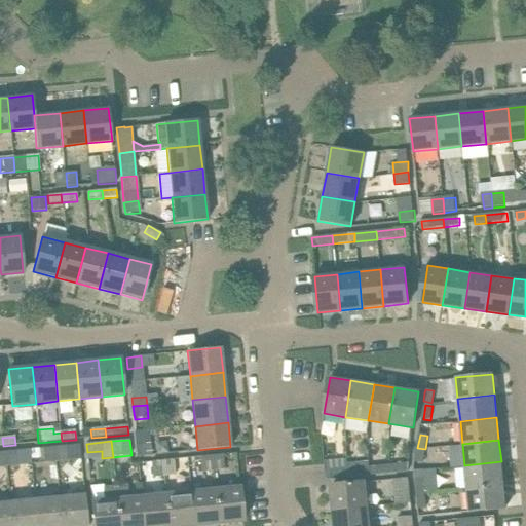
[(79,445),(53,447),(54,462),(80,460),(79,445)]
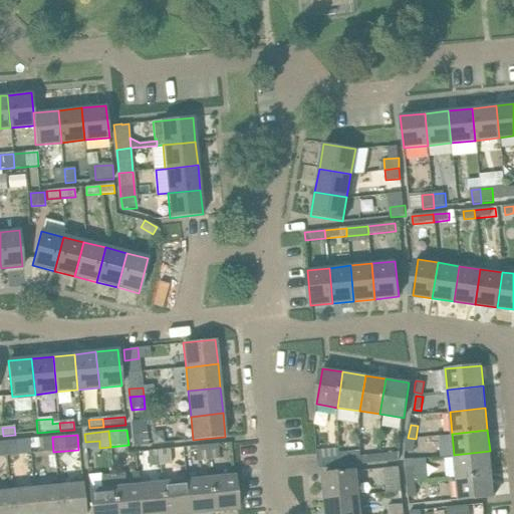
[(149,446),(148,435),(133,437),(135,448),(149,446)]
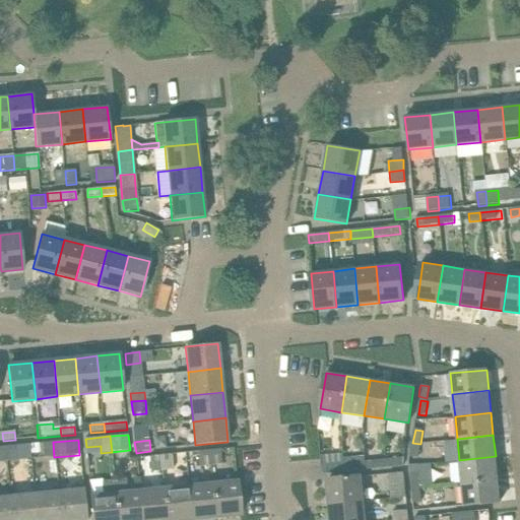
[(54,457),(53,442),(43,444),(44,454),(45,458),(54,457)]
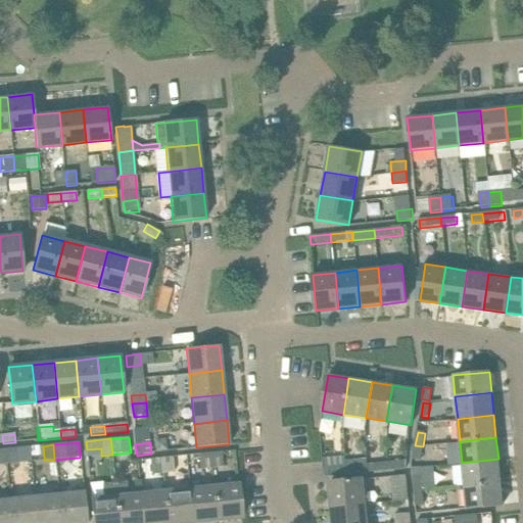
[(423,446),(415,445),(413,460),(421,462),(423,446)]
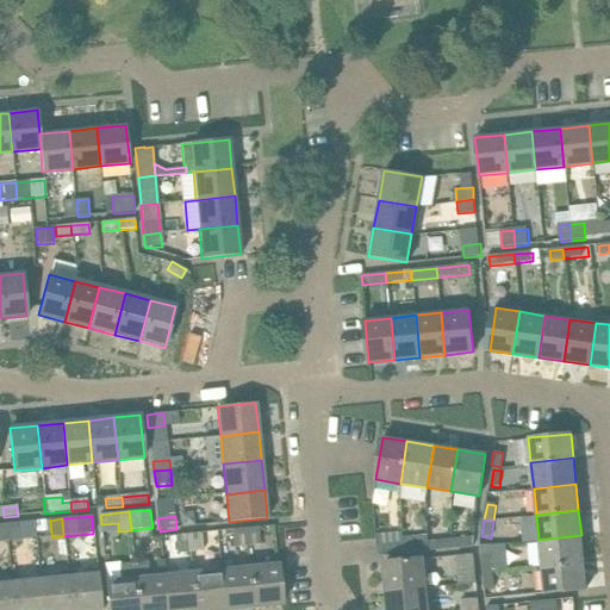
[(50,521),(33,522),(35,534),(51,533),(50,521)]
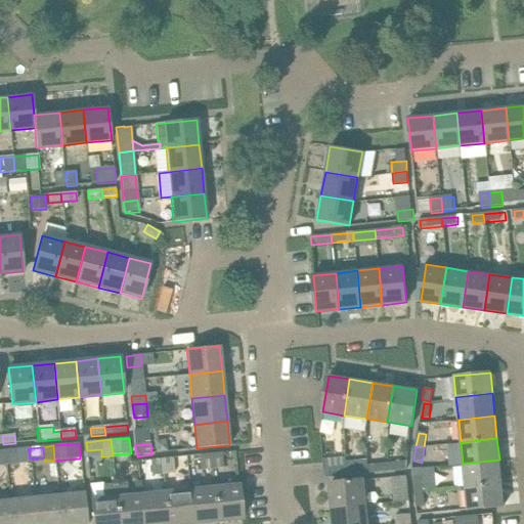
[(5,450),(6,465),(17,464),(16,449),(5,450)]
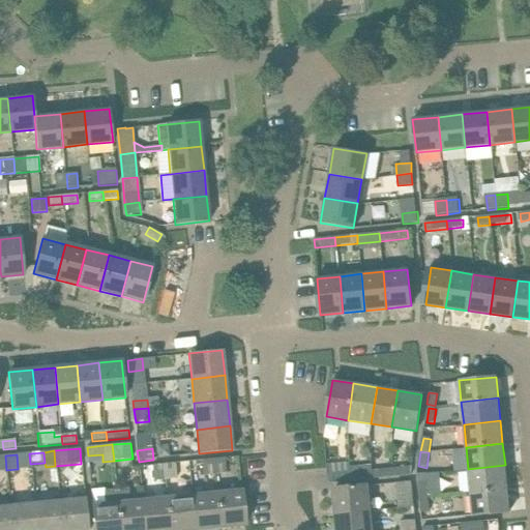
[(214,459),(215,474),(227,473),(226,458),(214,459)]
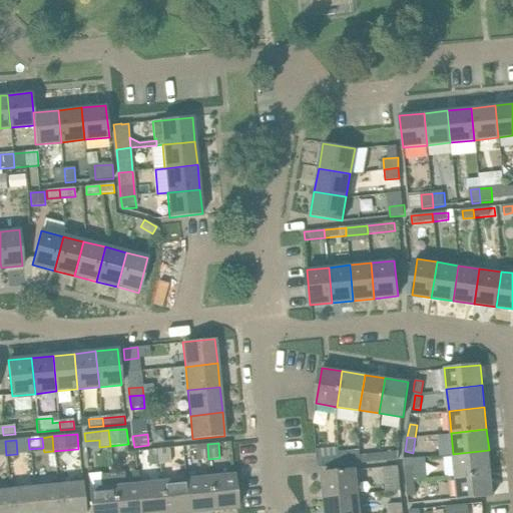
[(208,459),(207,444),(184,446),(185,461),(208,459)]
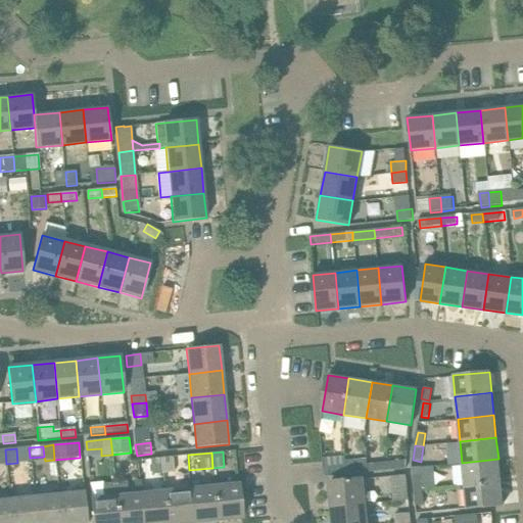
[(366,455),(342,457),(343,475),(368,473),(367,465),(366,455)]
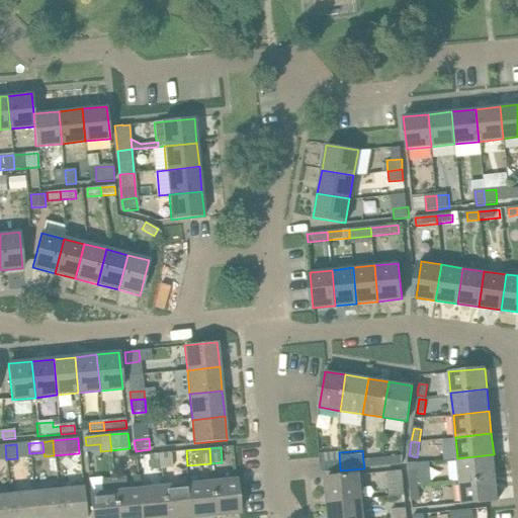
[(161,453),(162,468),(174,467),(172,452),(161,453)]
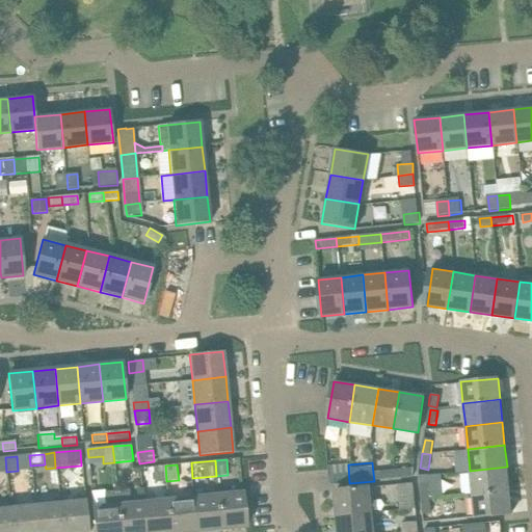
[(349,483),(348,464),(327,467),(329,485),(349,483)]
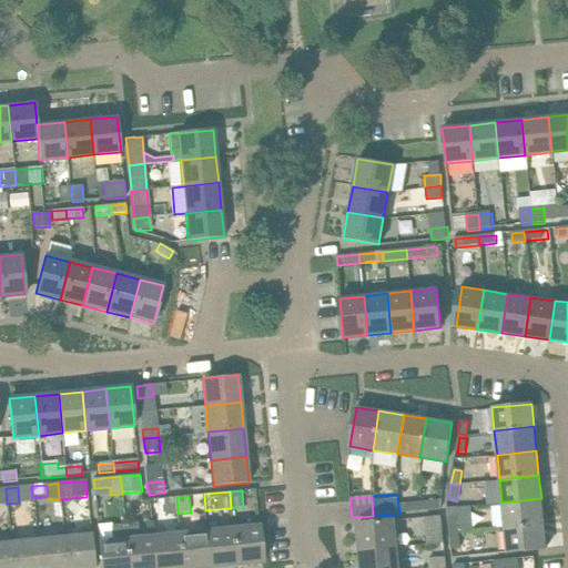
[(178,514),(176,497),(164,499),(165,515),(178,514)]
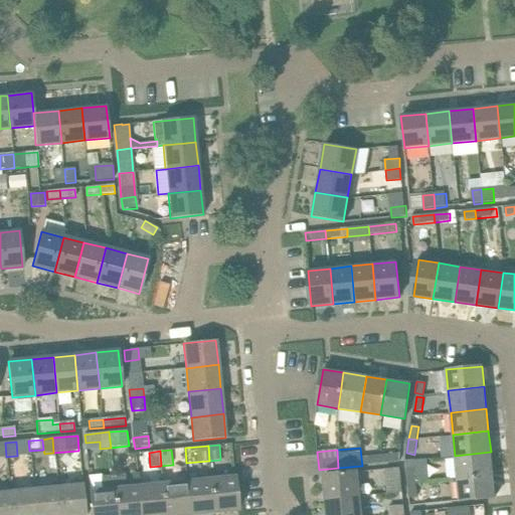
[(491,452),(455,456),(457,479),(493,475),(491,452)]
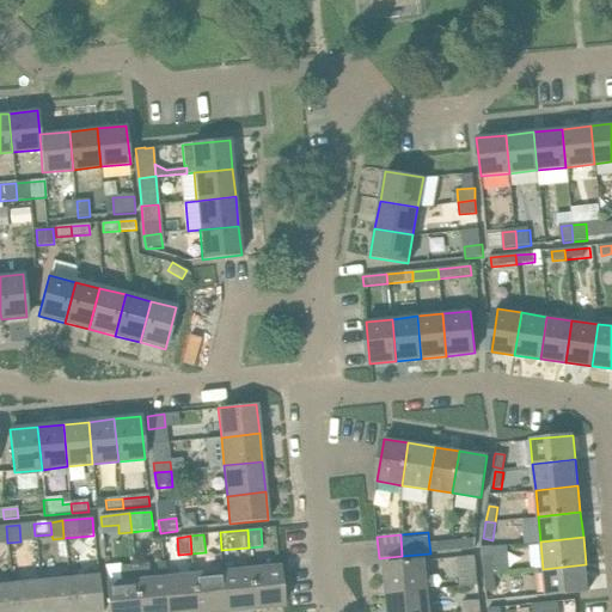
[(452,542),(453,551),(476,549),(476,540),(452,542)]
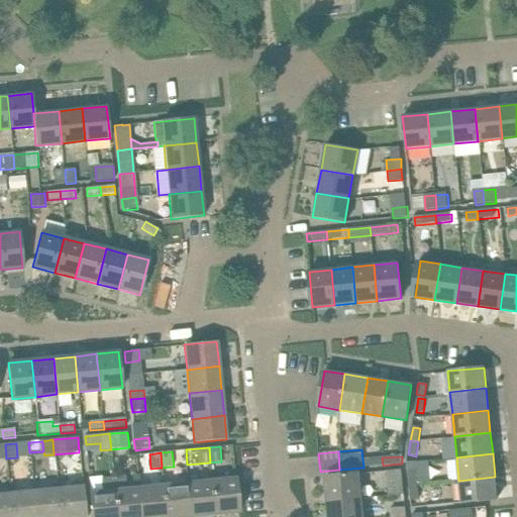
[(382,457),(363,459),(364,468),(383,466),(382,457)]
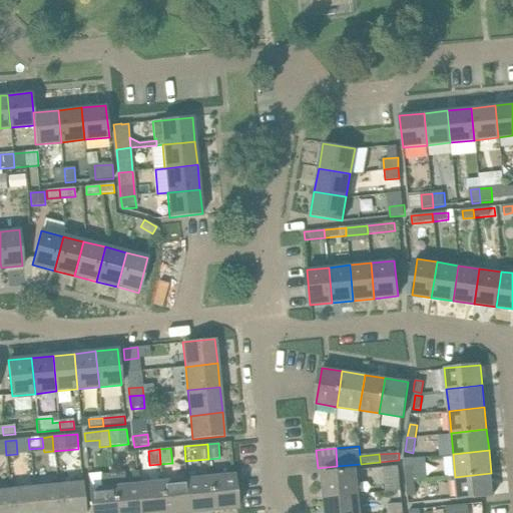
[(400,468),(384,469),(385,479),(401,478),(400,468)]
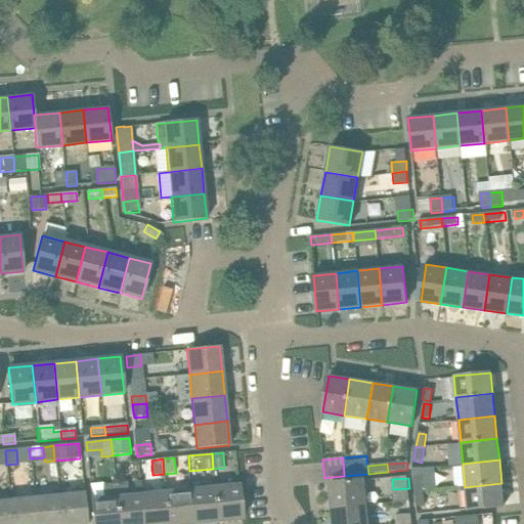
[(417,491),(424,491),(423,478),(415,479),(417,491)]
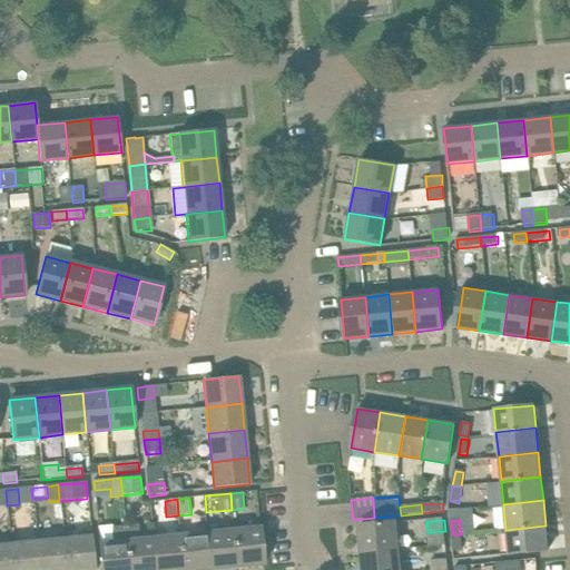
[(361,553),(396,549),(394,522),(359,526),(361,553)]
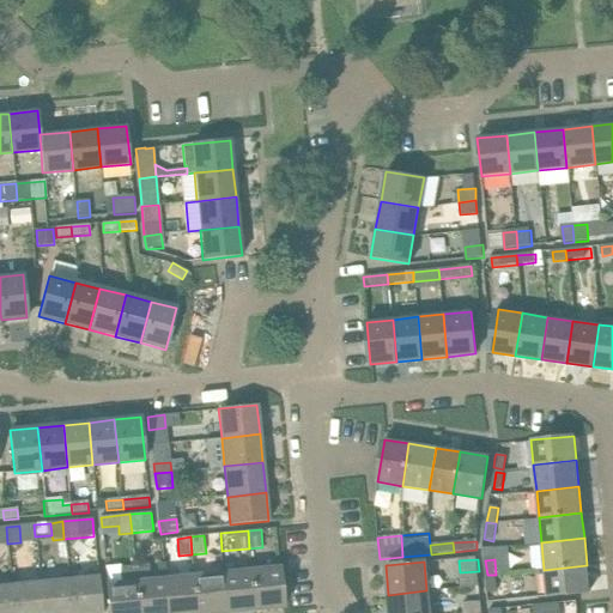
[(147,565),(135,566),(139,612),(168,612),(165,580),(149,581),(147,565)]
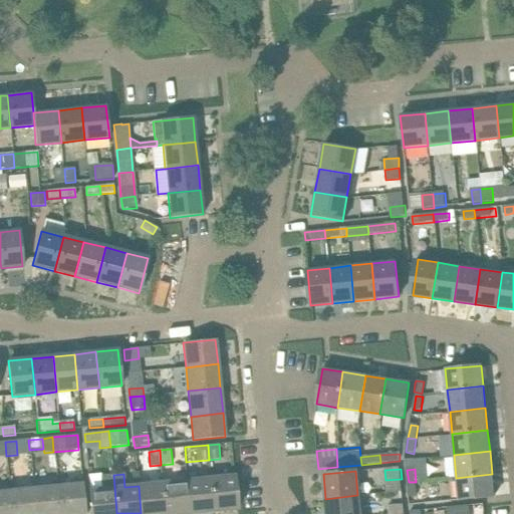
[(492,474),(456,478),(459,500),(494,496),(492,474)]
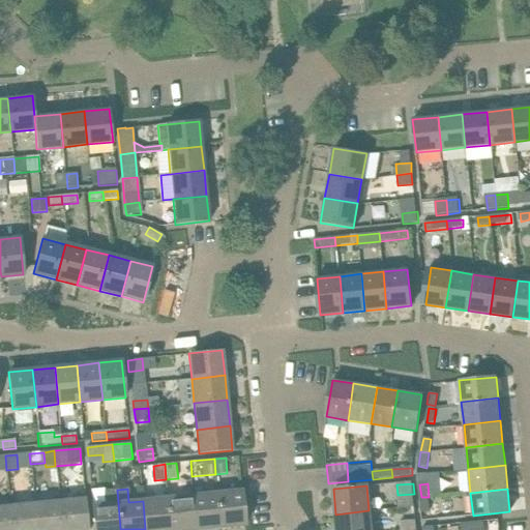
[(104,491),(106,504),(92,506),(94,529),(120,529),(117,490),(104,491)]
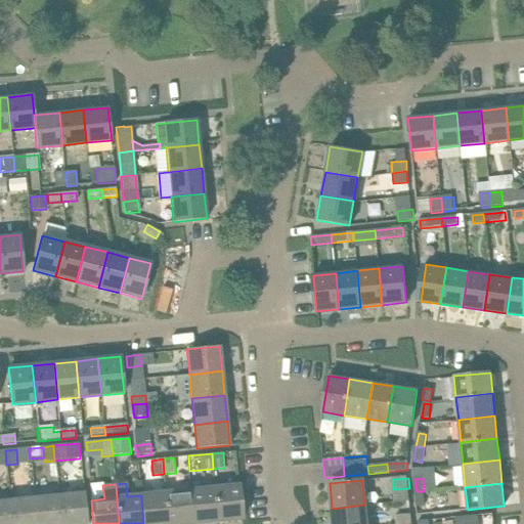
[(215,488),(218,521),(242,518),(238,485),(215,488)]
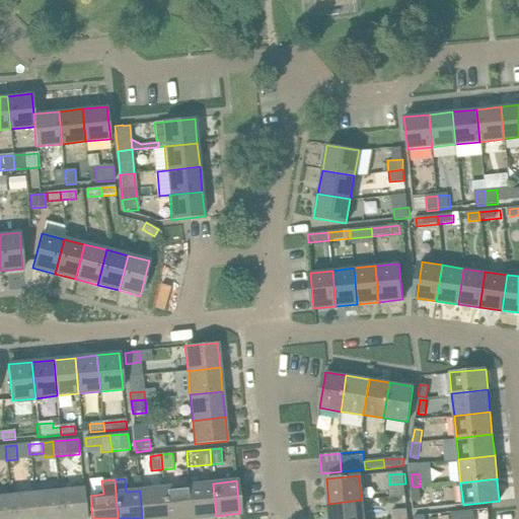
[(462,503),(460,483),(448,484),(450,504),(462,503)]
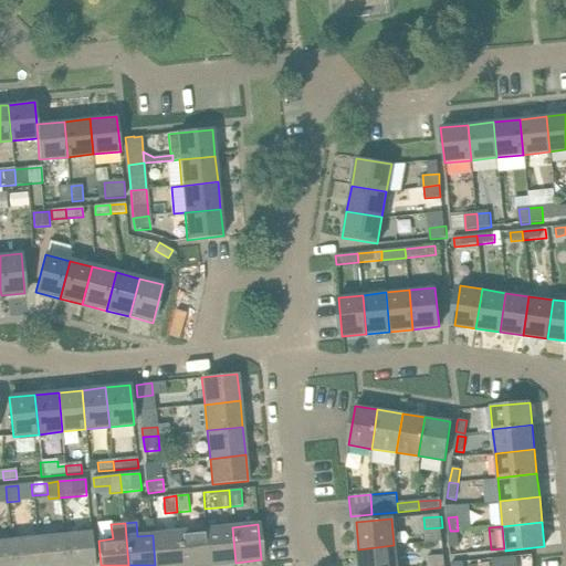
[(236,563),(232,527),(206,530),(209,565),(236,563)]
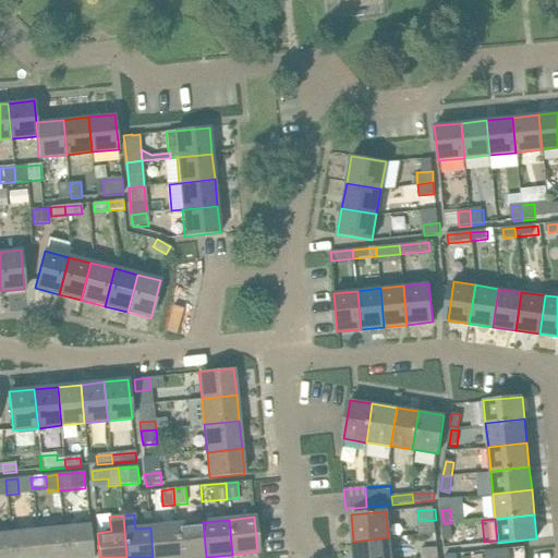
[(195,557),(206,557),(203,522),(177,524),(179,557),(195,557)]
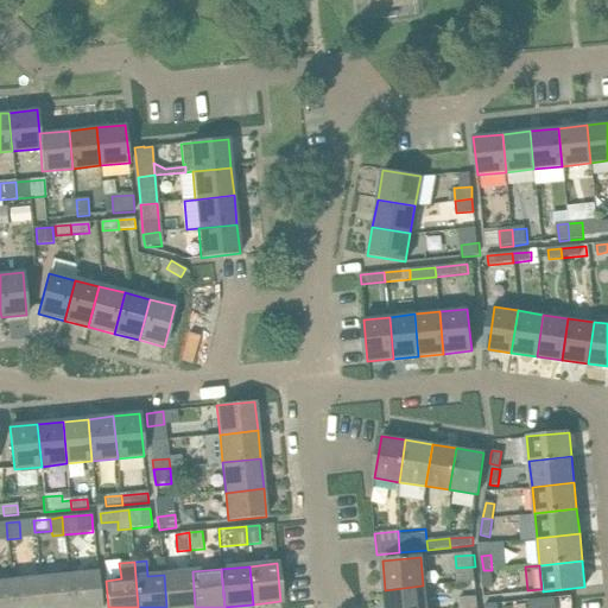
[(494,588),(492,570),(483,570),(486,589),(494,588)]
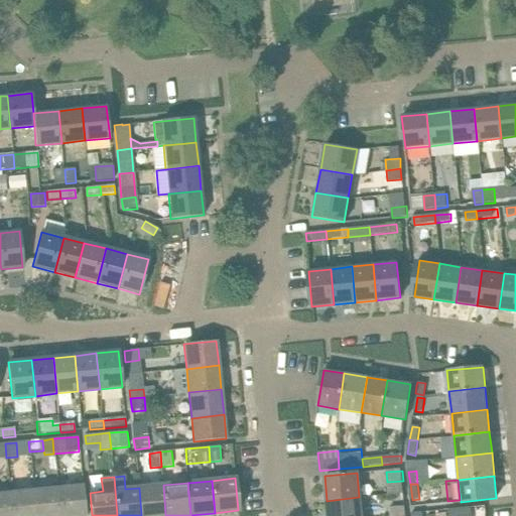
[(57,488),(59,515),(86,515),(83,485),(57,488)]
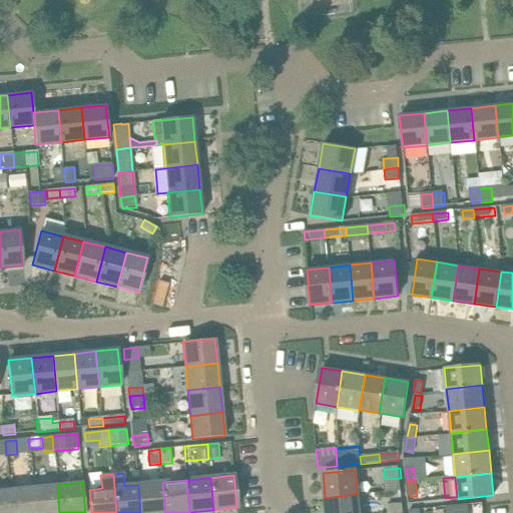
[(164,512),(162,482),(138,485),(140,512),(164,512)]
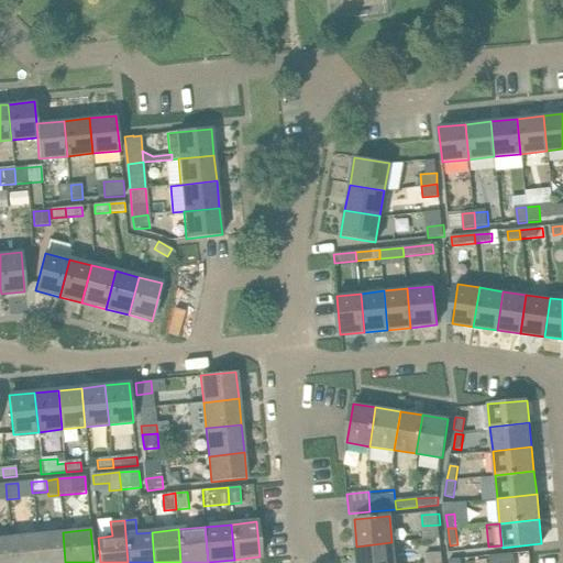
[(65,562),(63,532),(36,534),(39,562),(65,562)]
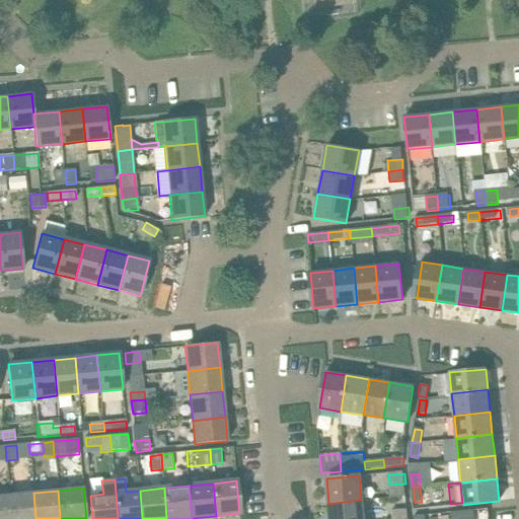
[(35,518),(33,493),(10,496),(11,518),(35,518)]
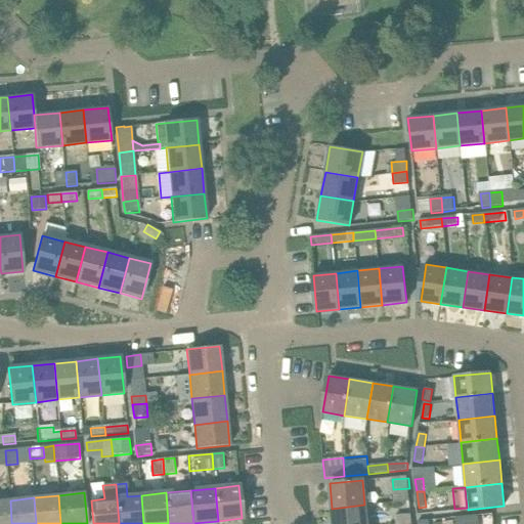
[(0,523),(11,523),(10,500),(0,500),(0,523)]
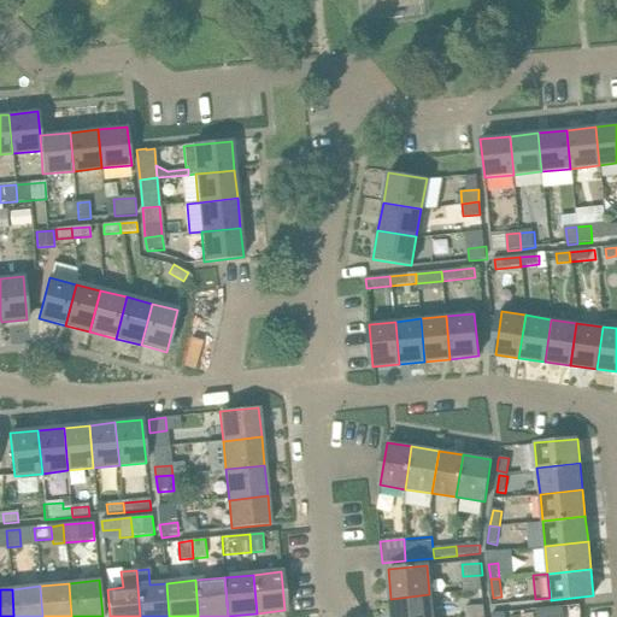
[(432,616),(429,594),(391,599),(392,616),(432,616)]
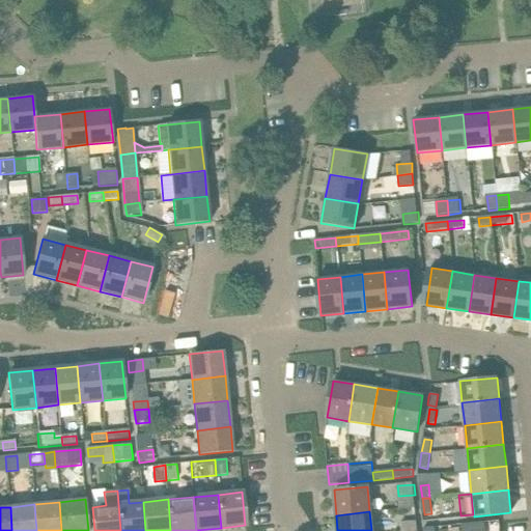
[(402,530),(415,530),(418,530),(417,520),(402,521),(402,530)]
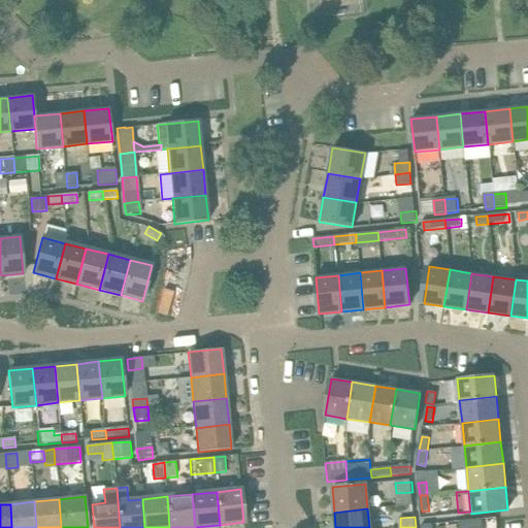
[(470,520),(470,527),(483,527),(482,519),(470,520)]
